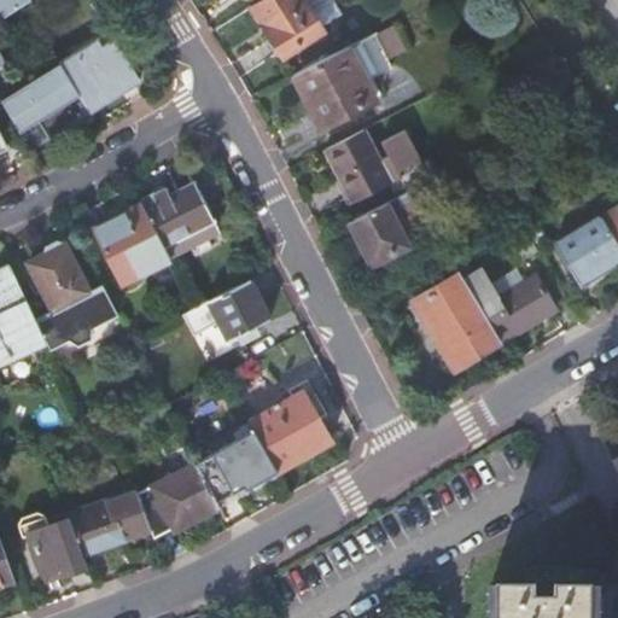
[(0,0),(0,9),(3,13),(22,0),(0,0)]
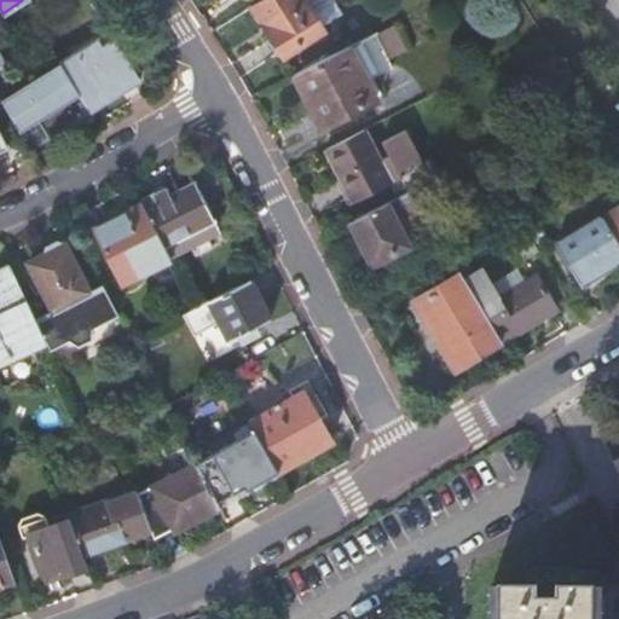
[(322,32),(301,0),(258,0),(249,6),(268,38),(265,42),(273,56),(281,55),(282,57),(322,32)]
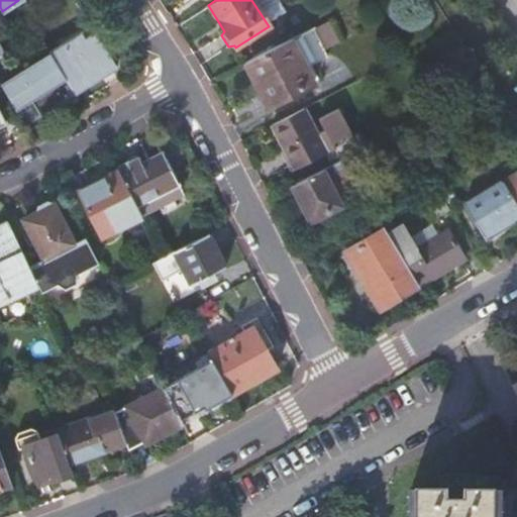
[(52,58),(73,93),(114,67),(89,27),(47,53),(52,58)]
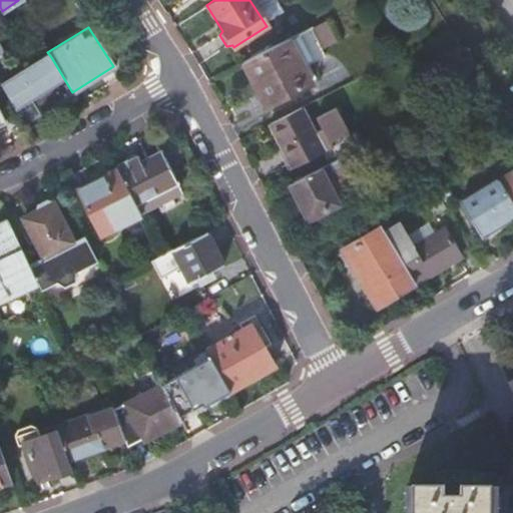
[(323,55),(309,27),(241,61),(265,105),(310,81),(303,66),(323,55)]
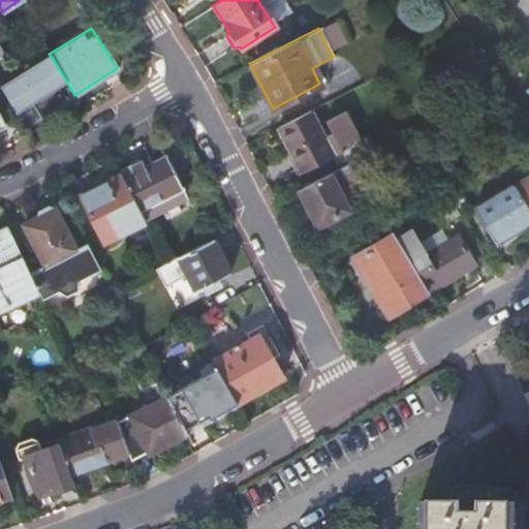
[(39,117),(74,95),(53,59),(49,54),(0,84),(0,87),(14,113),(31,102),(39,117)]
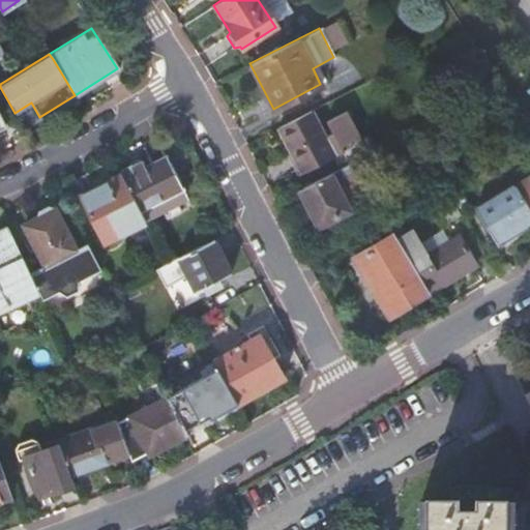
[(326,138),(312,109),(278,126),(302,173),(353,146),(345,129),(326,138)]
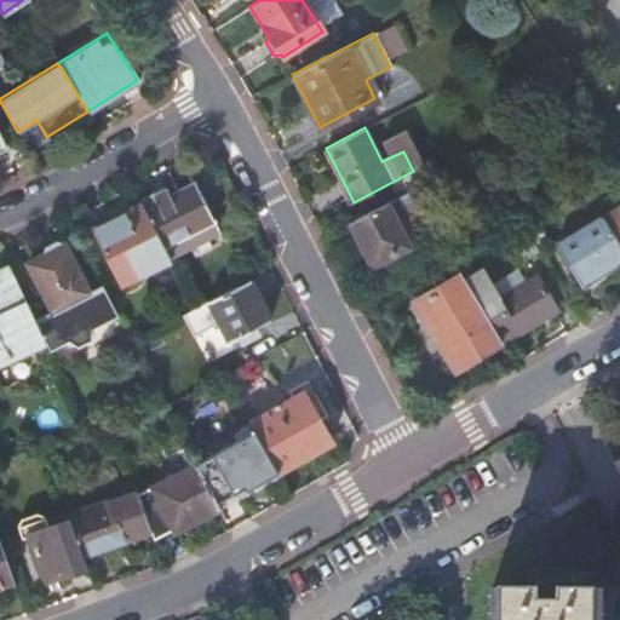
[(139,200),(139,201),(168,257),(210,234),(205,224),(212,219),(193,182),(168,194),(165,187),(139,200)]
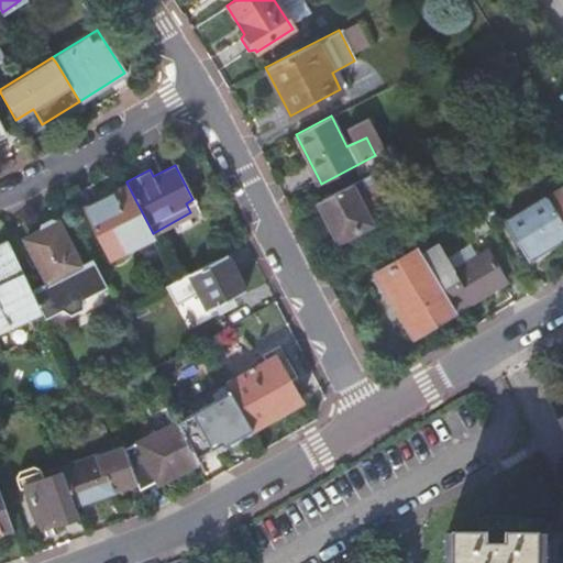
[(393,194),(381,168),(318,201),(338,240),(385,216),(383,212),(382,212),(376,201),(393,194)]
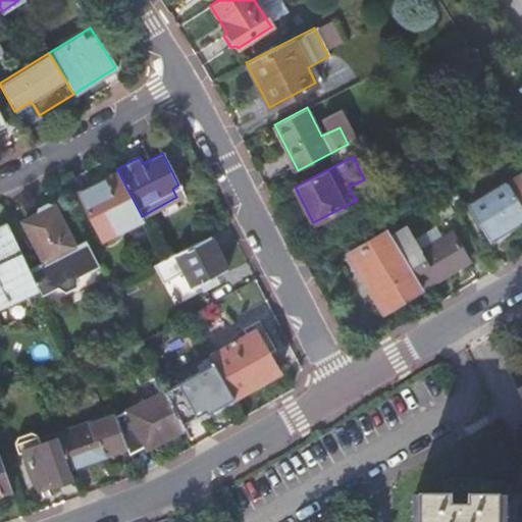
[(521,169),(521,173),(508,183),(521,204),(521,168),(521,169)]
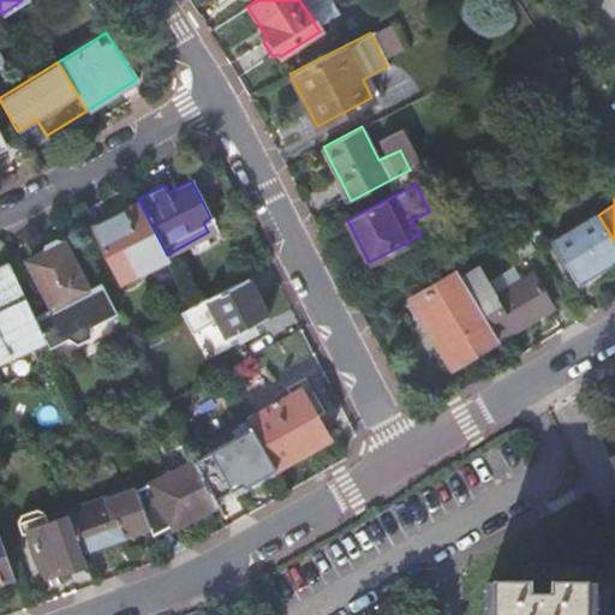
[(119,281),(167,256),(167,255),(138,199),(91,225),(119,281)]
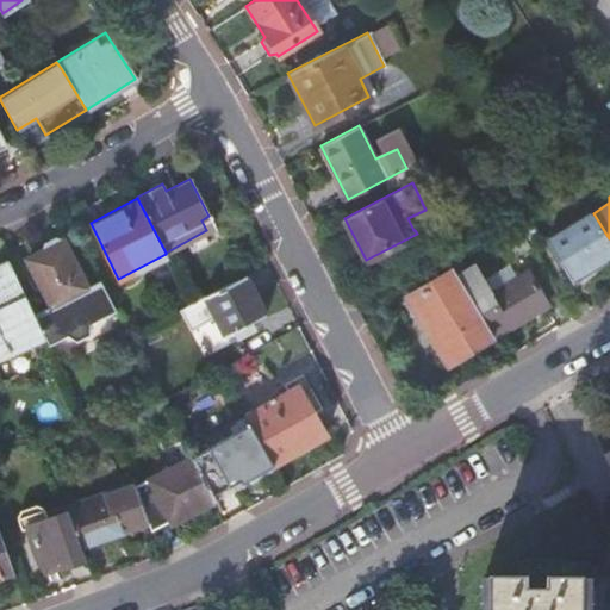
[(609,238),(593,213),(593,212),(587,216),(609,250),(609,238)]
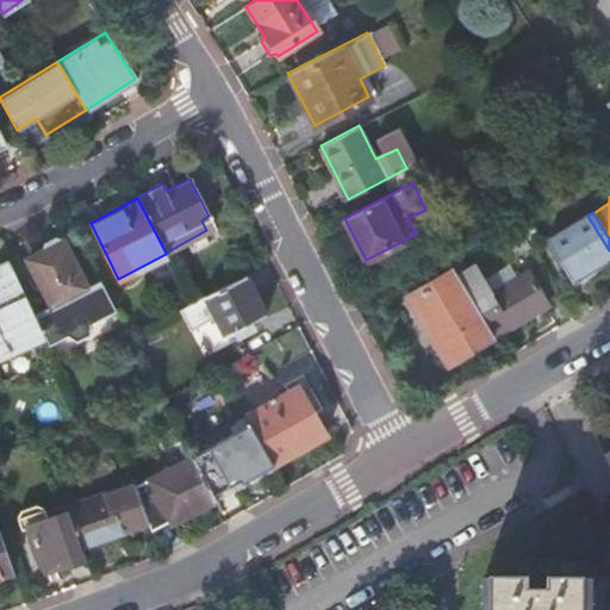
[(609,261),(609,250),(587,216),(548,241),(576,282),(609,261)]
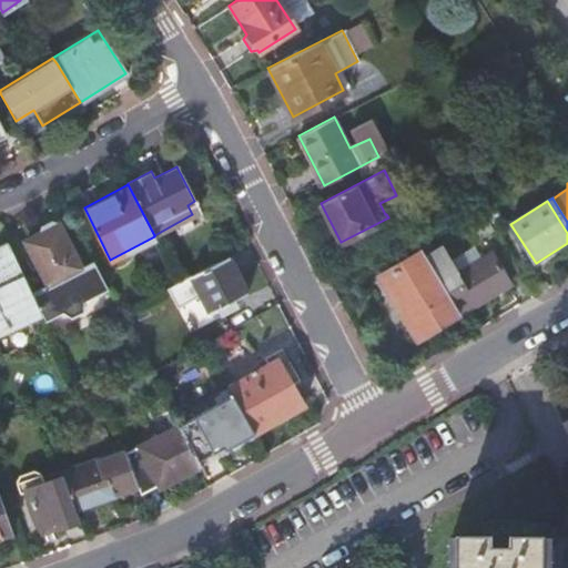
[(47,284),(30,292),(39,311),(43,321),(61,311),(70,315),(81,308),(81,300),(105,286),(91,259),(79,265),(57,222),(23,241),(47,284)]
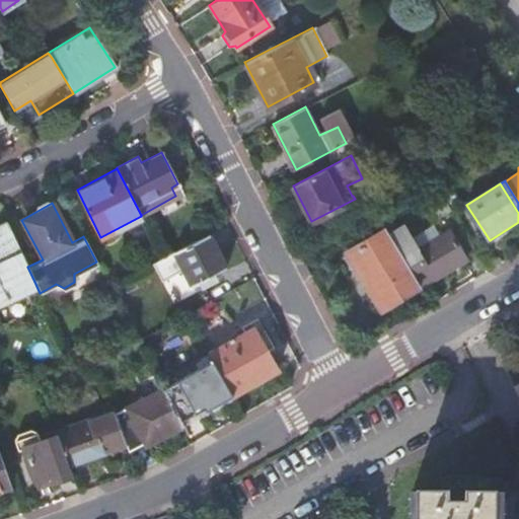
[(0,300),(35,284),(7,222),(0,225),(0,300)]
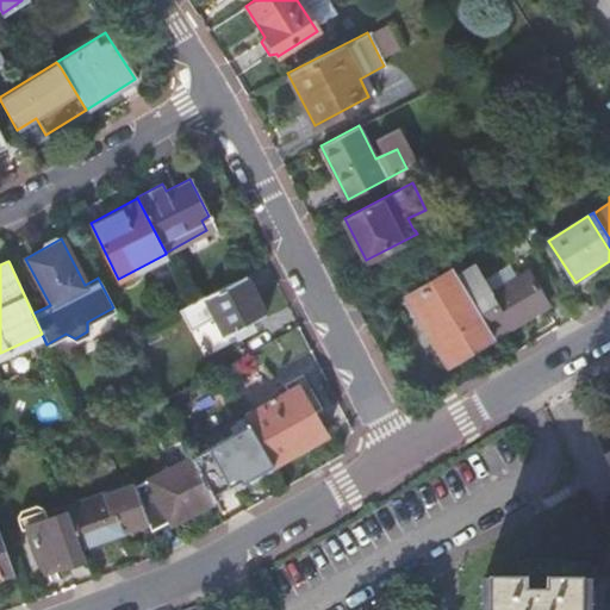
[(493,332),(496,336),(549,305),(528,271),(490,294),(485,287),(487,286),(475,265),(456,275),(493,332)]
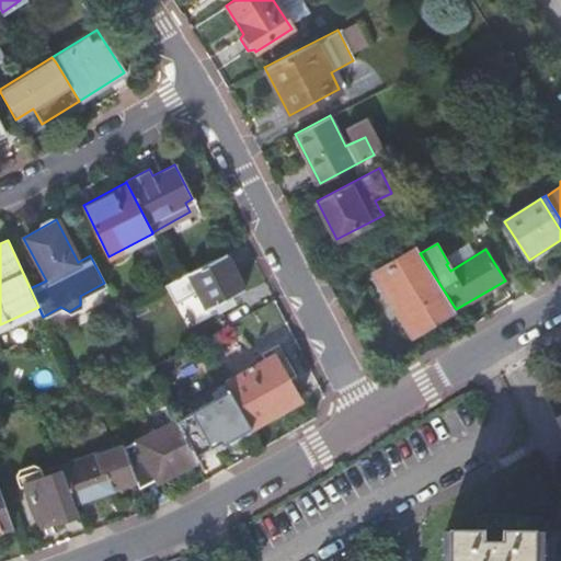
[(420,253),(418,248),(376,272),(411,331),(454,306),(420,253)]
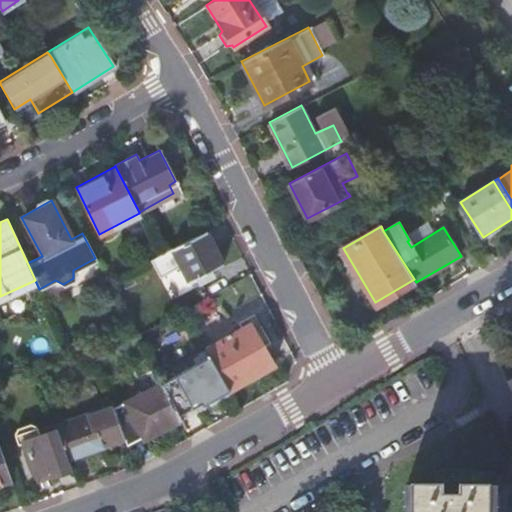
[(206,229),(172,248),(188,281),(195,278),(199,285),(212,277),(209,271),(223,264),(206,229)]
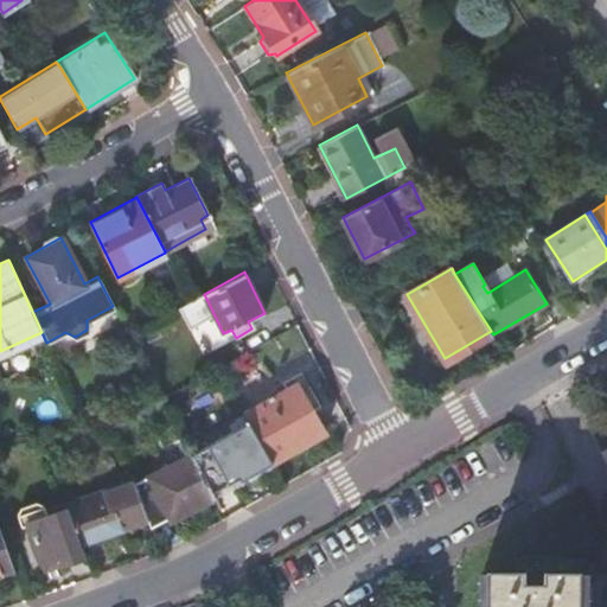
[(270,459),(272,461),(324,430),(296,382),(243,411),(248,420),(270,459)]
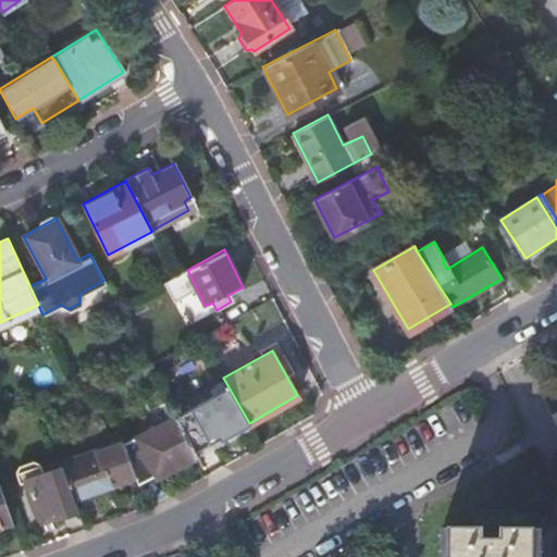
[(173,417),(194,456),(197,454),(195,449),(210,441),(210,442),(248,421),(227,385),(173,417)]
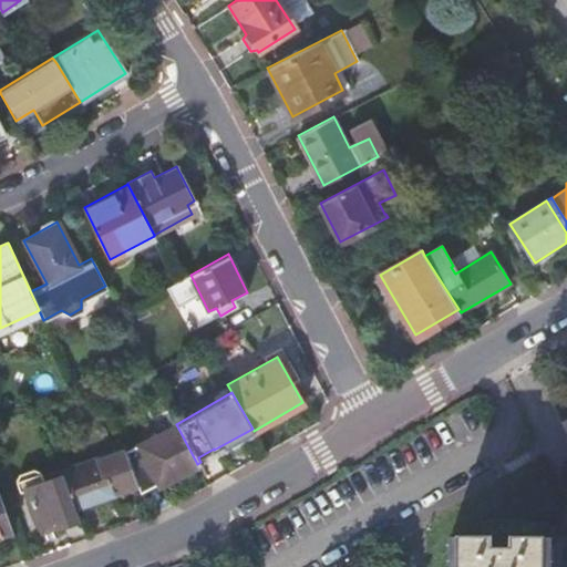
[(197,464),(176,424),(136,444),(124,451),(135,484),(137,490),(155,482),(156,484),(197,464)]
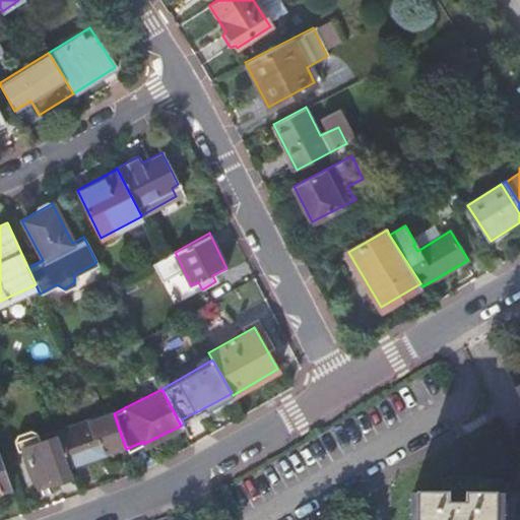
[(124,444),(114,413),(113,410),(56,433),(56,434),(68,465),(124,444)]
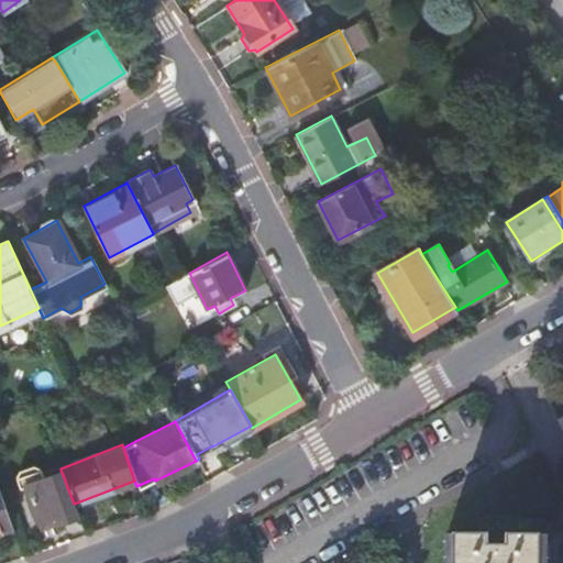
[(55,521),(77,512),(74,504),(61,470),(42,476),(39,467),(32,464),(18,470),(14,476),(19,487),(25,485),(37,520),(53,514),(55,521)]
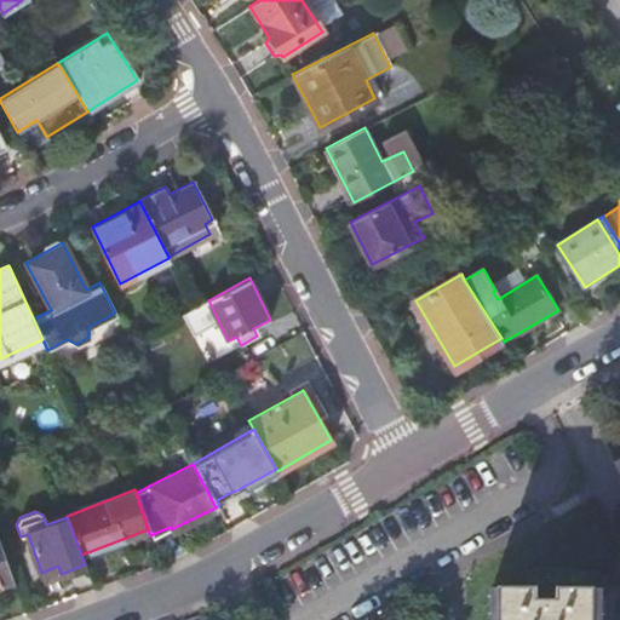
[(0,584),(12,580),(0,545),(0,584)]
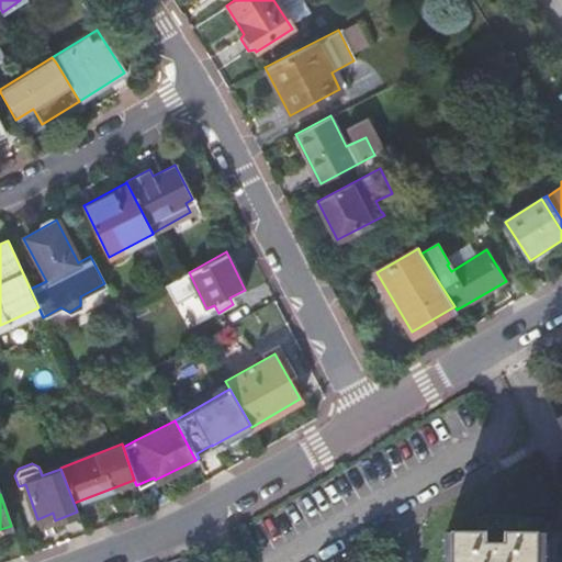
[(53,513),(37,519),(41,526),(55,520),(53,513)]
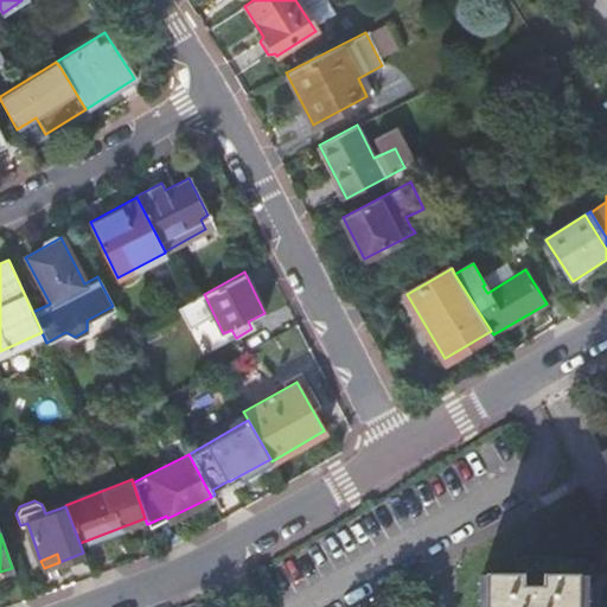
[(577,606),(579,582),(543,582),(543,594),(522,593),(523,581),(486,581),(485,606),(577,606)]
